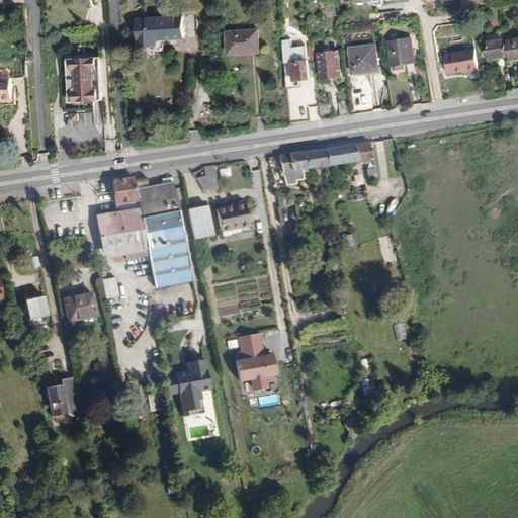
[(138,19),(138,47),(157,46),(157,39),(183,38),(182,17),(138,19)]
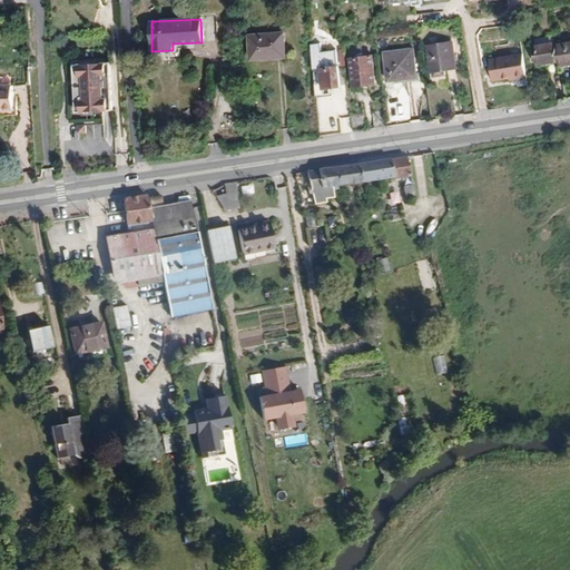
[(429,36),(426,22),(416,23),(419,37),(429,36)]
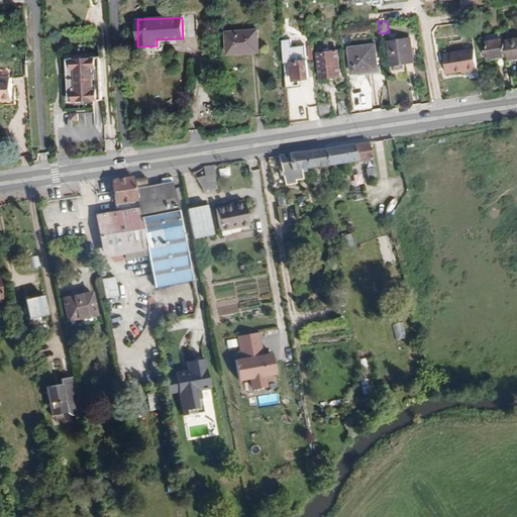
[(259,46),(257,29),(226,32),(227,55),(245,54),(245,47),(259,46)]
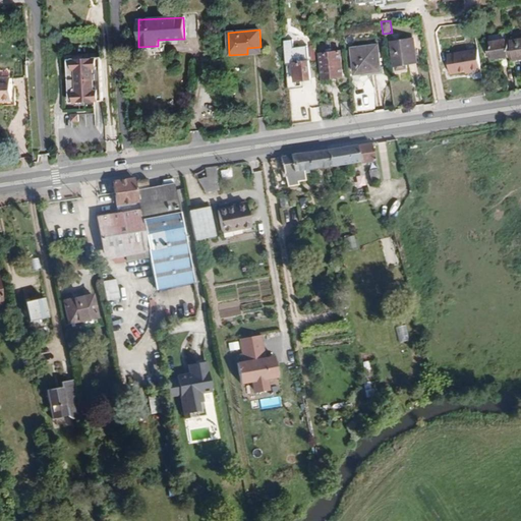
[(509,39),(488,41),(490,59),(512,56),(512,61),(520,59),(520,39),(509,41),(509,39)]
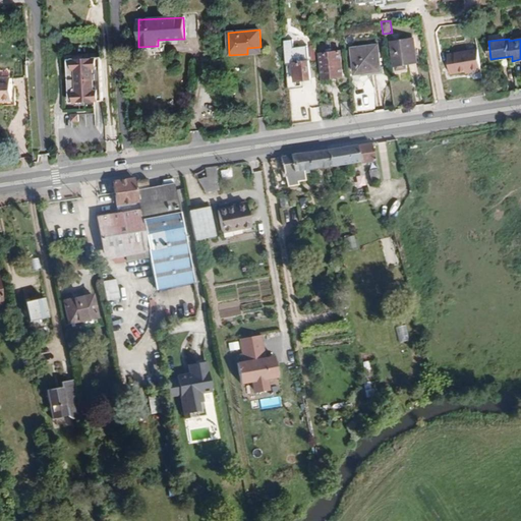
[(418,63),(414,40),(406,41),(398,42),(391,43),(394,66),(396,66),(407,65),(418,63)]
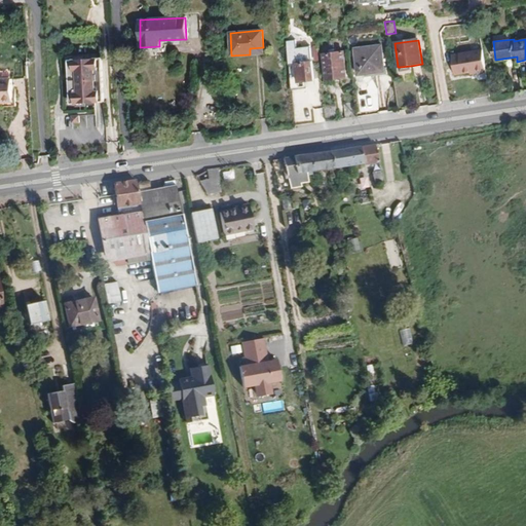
[(355,49),(358,75),(385,72),(382,45),(355,49)]
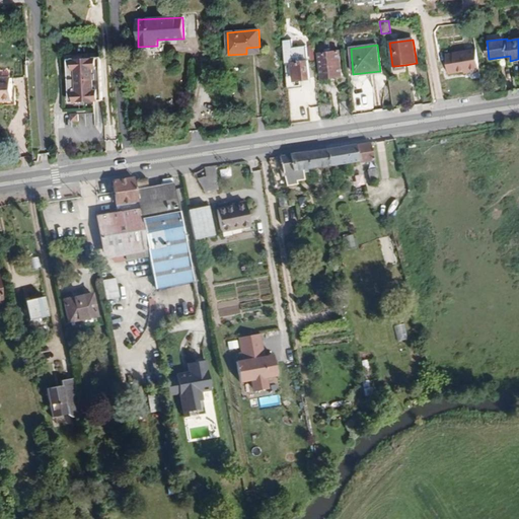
[(479,69),(476,49),(446,54),(449,74),(479,69)]
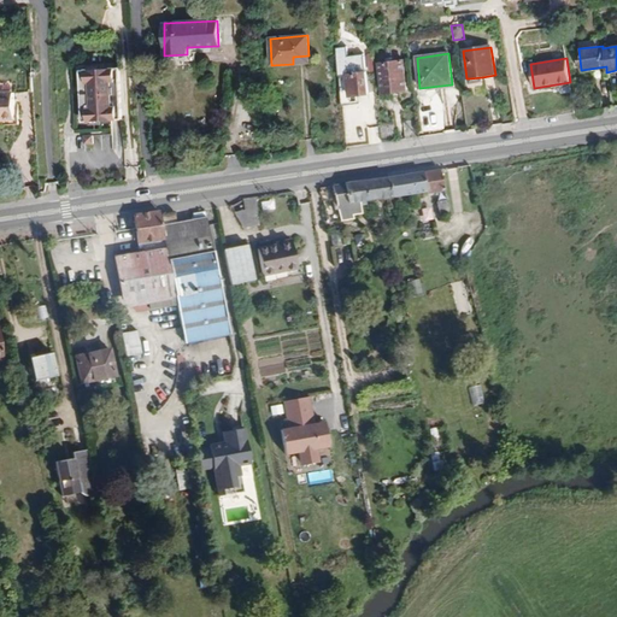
[(378,64),(382,94),(407,90),(404,60),(378,64)]
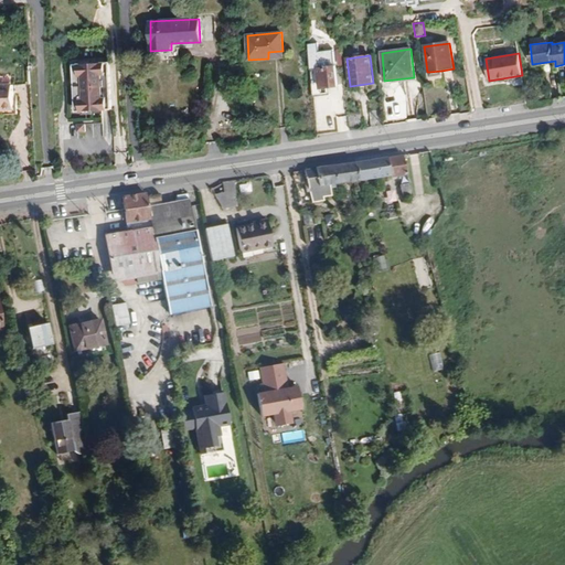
[(31,83),(29,65),(3,67),(4,84),(0,84),(0,110),(13,110),(12,84),(31,83)]
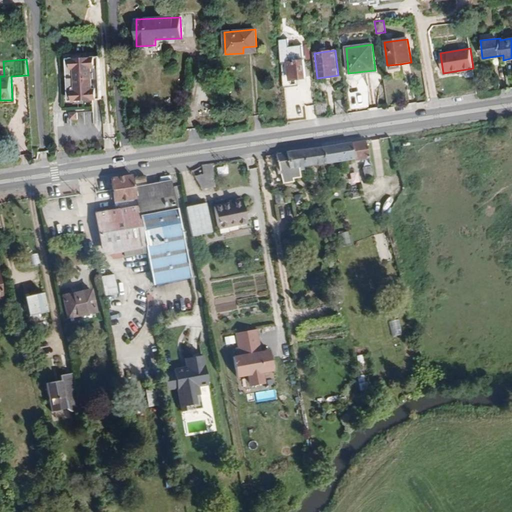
[(104,102),(101,59),(68,61),(71,104),(104,102)]
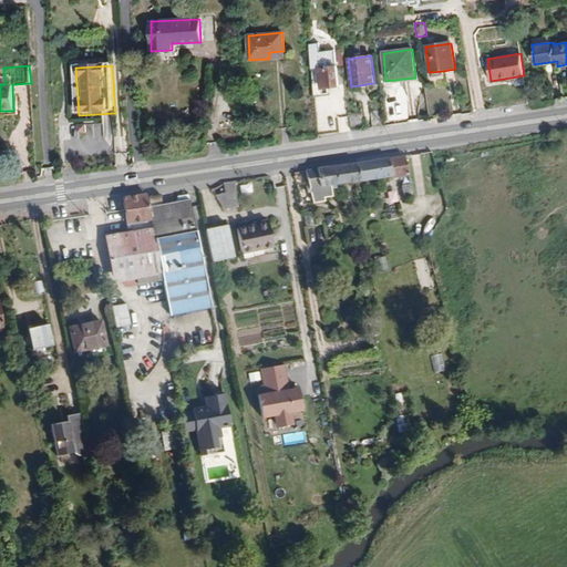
[(318,69),(320,90),(339,88),(337,66),(318,69)]
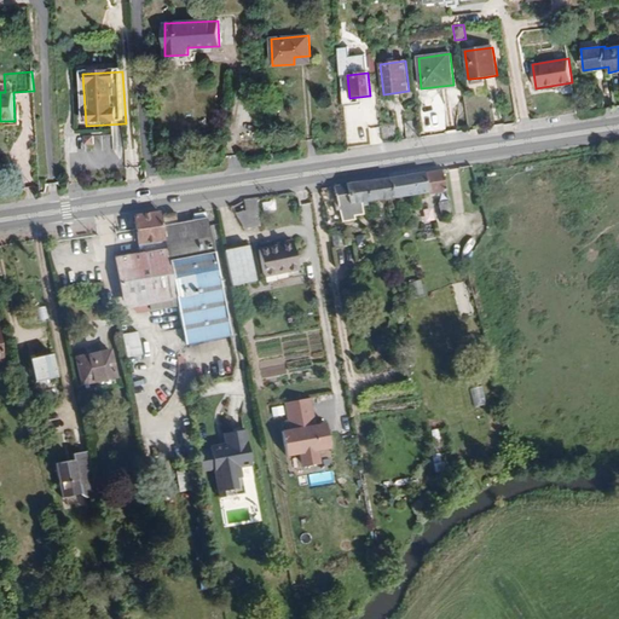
[(421,138),(418,120),(405,122),(405,139),(421,138)]
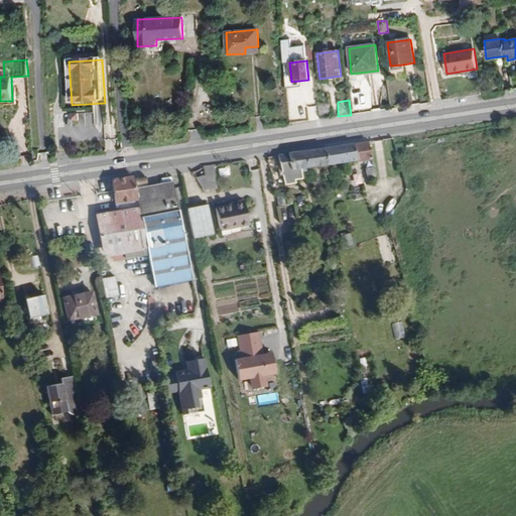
[(331,117),(329,103),(318,105),(319,118),(331,117)]
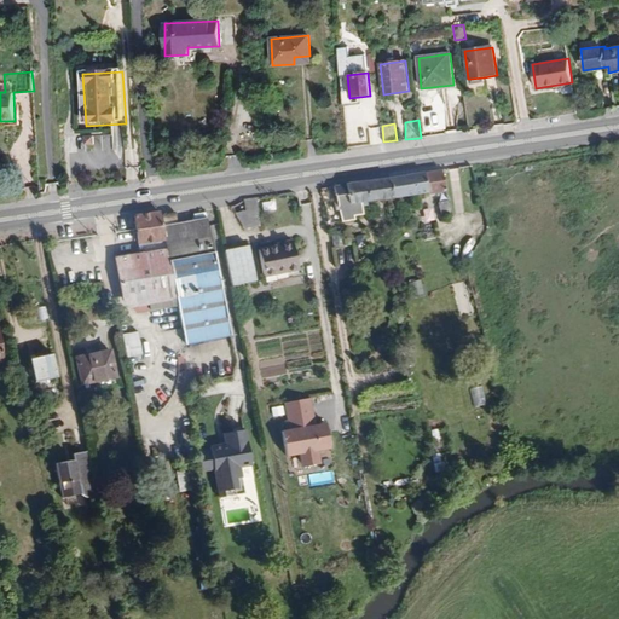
[(446,191),(441,171),(389,179),(393,197),(426,192),(426,195),(446,191)]
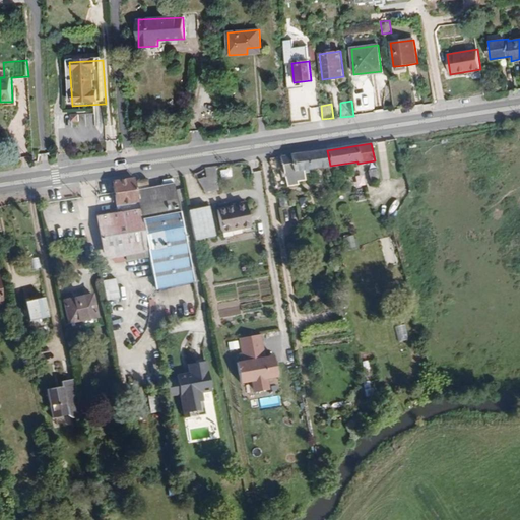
[(330,166),(327,150),(280,156),(286,186),(298,184),(298,181),(305,180),(303,170),(330,166)]
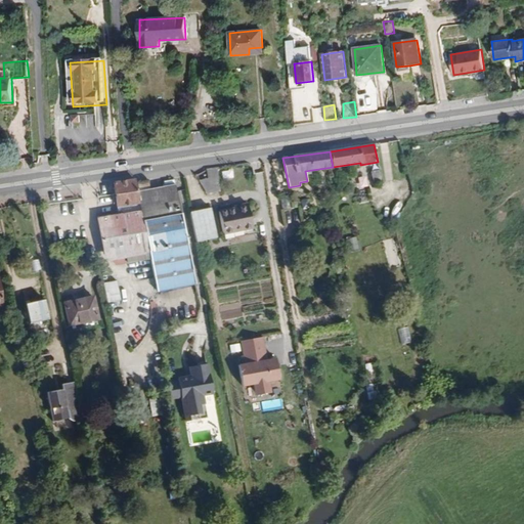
[(219,190),(217,168),(207,169),(208,178),(199,179),(206,193),(219,190)]
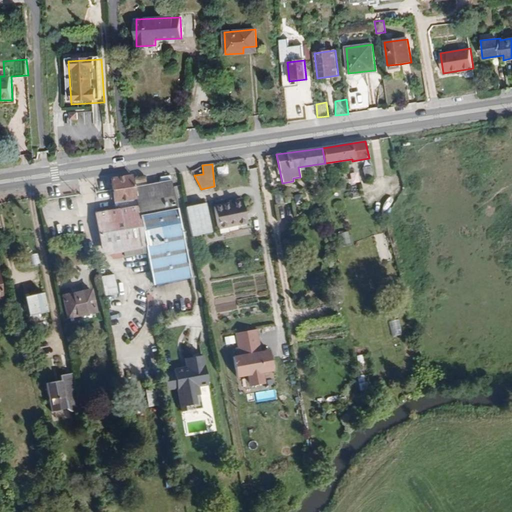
[(375,179),(371,166),(362,168),(365,181),(375,179)]
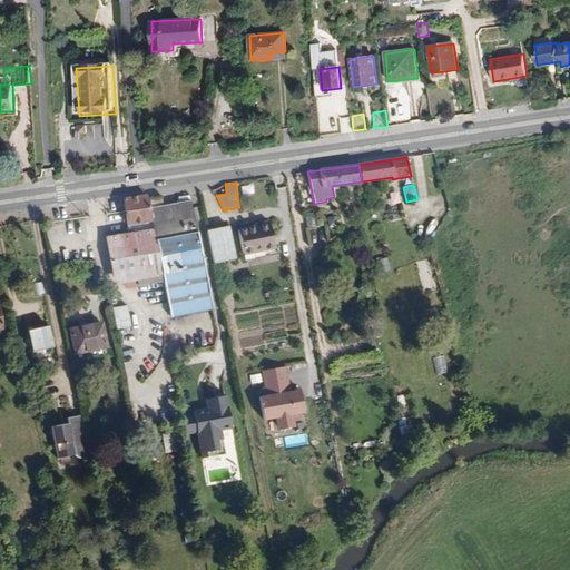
[(149,208),(148,199),(147,196),(124,199),(128,224),(151,220),(149,208)]
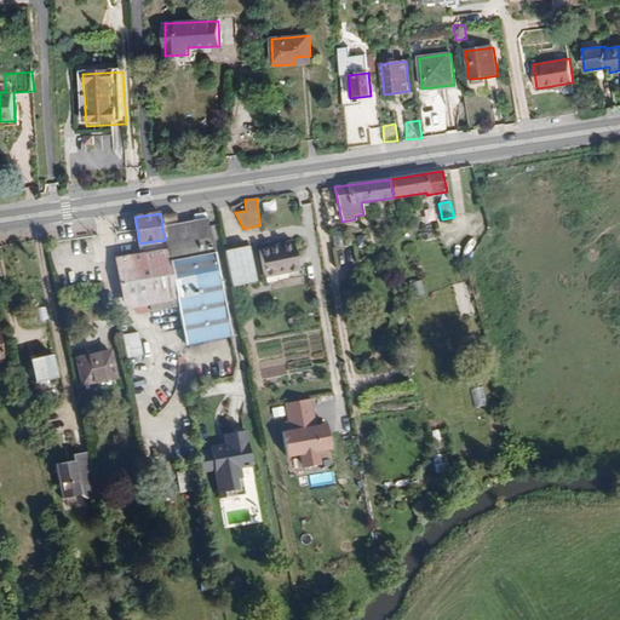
[(230,336),(207,218),(162,227),(165,240),(167,250),(178,305),(185,344),(230,336)]
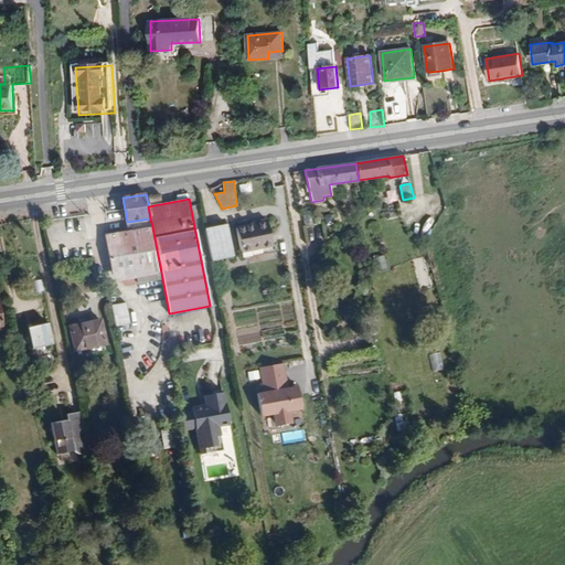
[(310,211),(302,212),(304,225),(312,224),(310,211)]
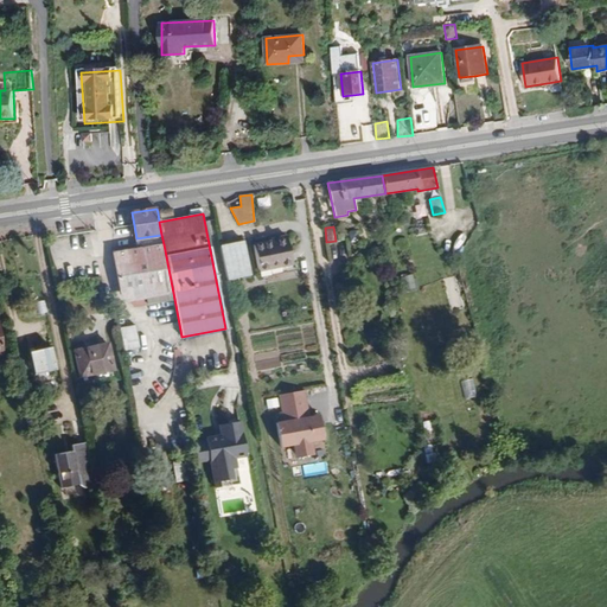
[(346,230),(349,243),(358,241),(356,229),(346,230)]
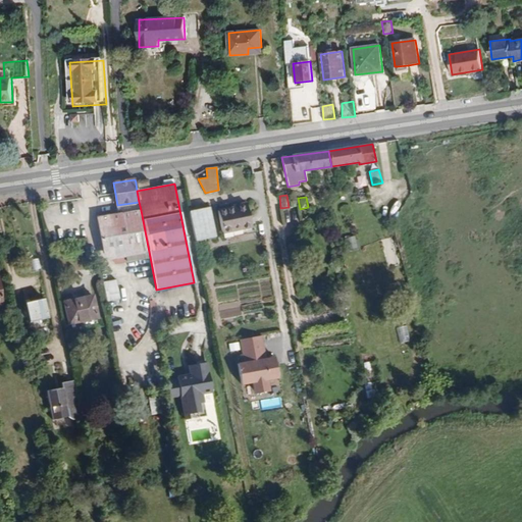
[(141,210),(139,202),(117,205),(118,214),(141,210)]
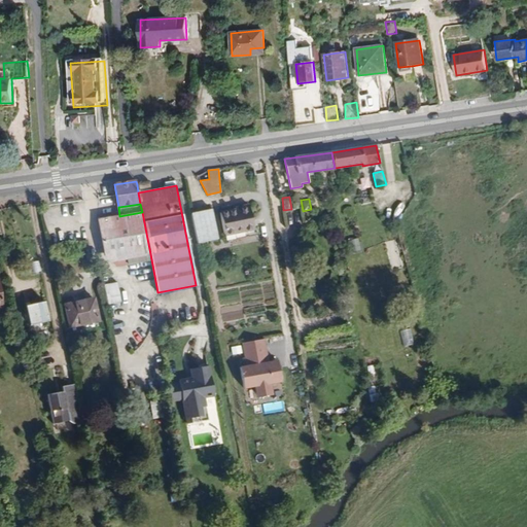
[(249,207),(220,213),(224,236),(253,230),(249,207)]
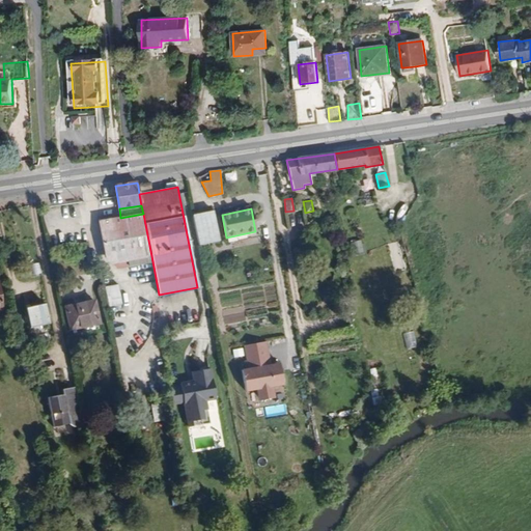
[(152,261),(143,214),(120,218),(100,221),(107,264),(117,262),(128,260),(129,266),(152,261)]
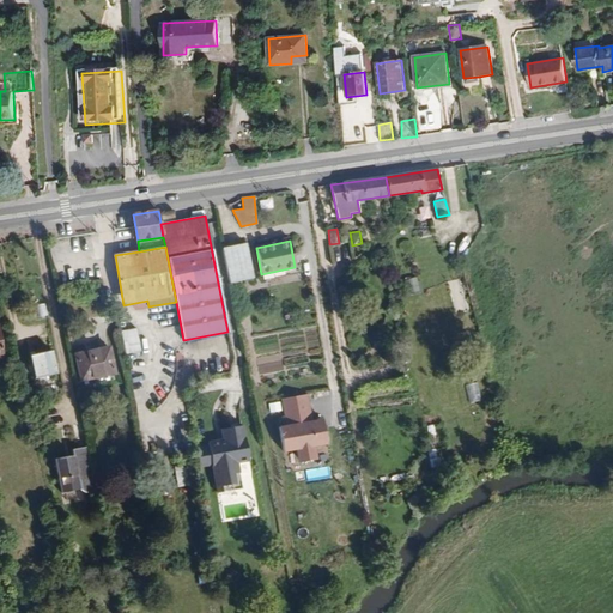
[(250,283),(244,249),(222,253),(229,286),(237,285),(250,283)]
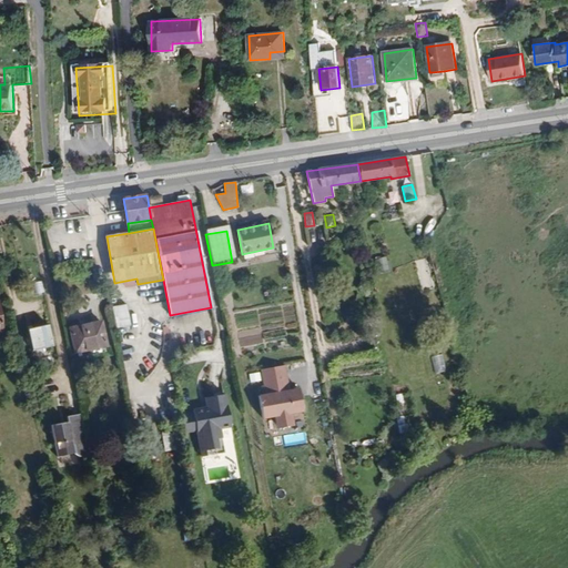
[(375,257),(376,271),(387,270),(386,256),(375,257)]
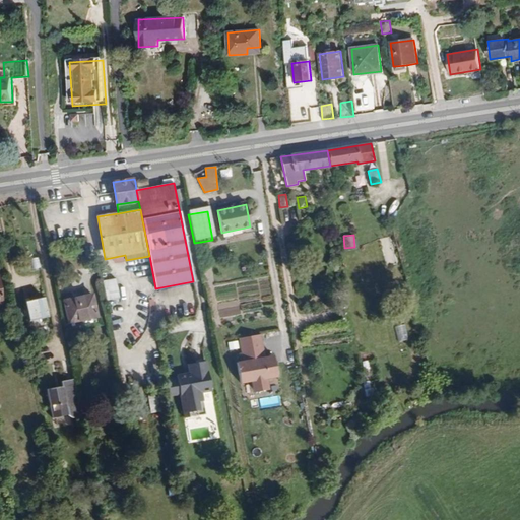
[(120,299),(116,278),(101,281),(105,301),(120,299)]
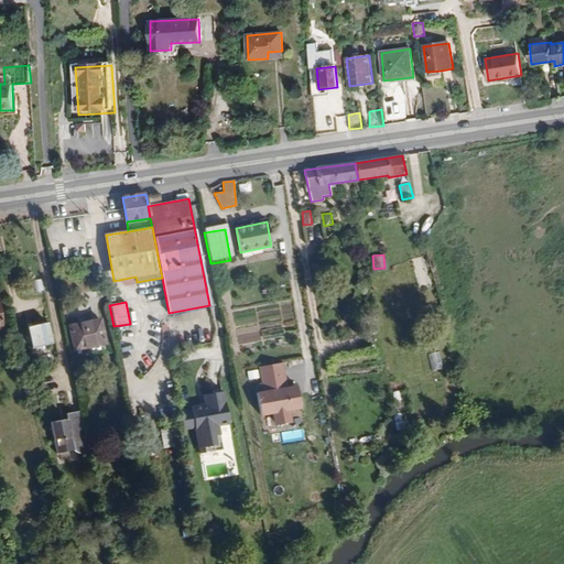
[(100,320),(68,326),(74,350),(106,344),(100,320)]
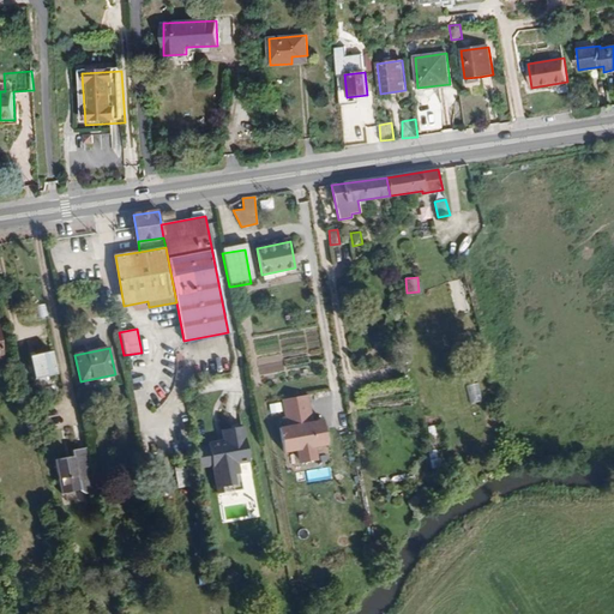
[(52,353),(31,357),(35,378),(55,374),(52,353)]
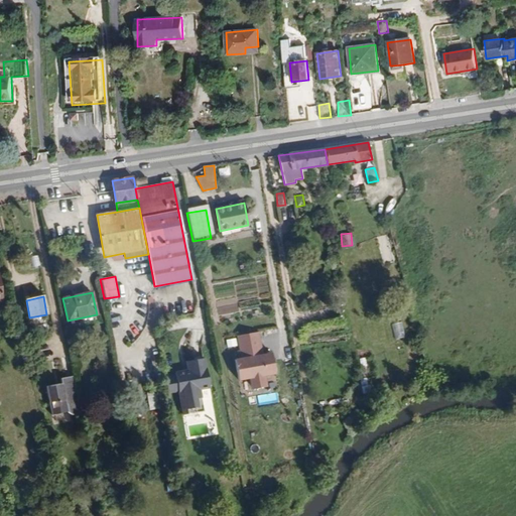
[(401,321),(392,324),(395,339),(404,337),(401,321)]
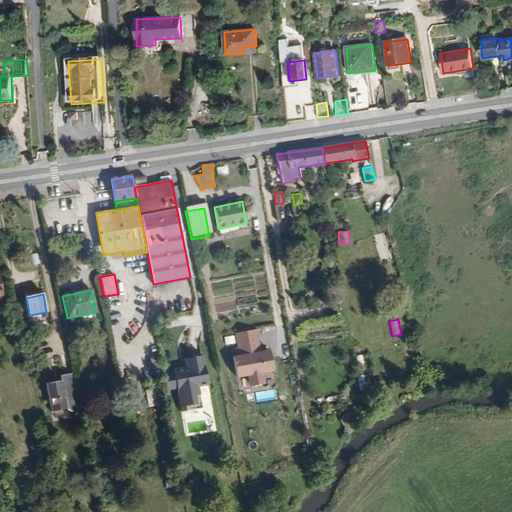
[(256,329),(236,333),(239,351),(232,353),(236,375),(248,373),(250,384),(266,381),(264,370),(274,368),(270,346),(260,348),(256,329)]
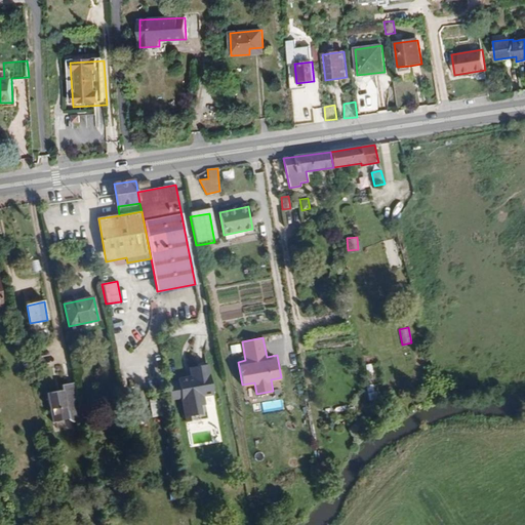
[(230,346),(231,354),(241,352),(239,344),(230,346)]
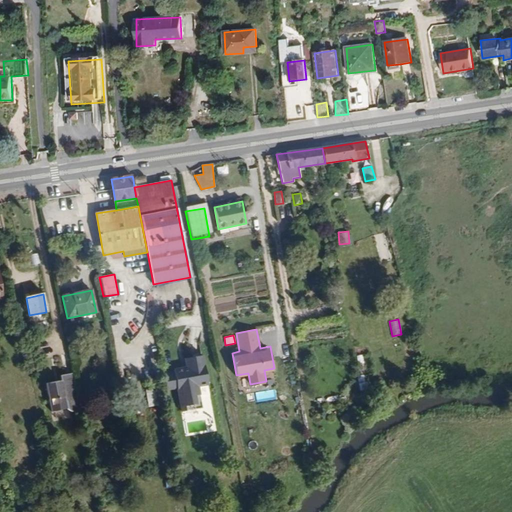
[(207,385),(201,356),(188,358),(189,367),(185,368),(173,370),(173,373),(177,389),(181,412),(195,410),(192,396),(199,395),(197,387),(207,385)]
